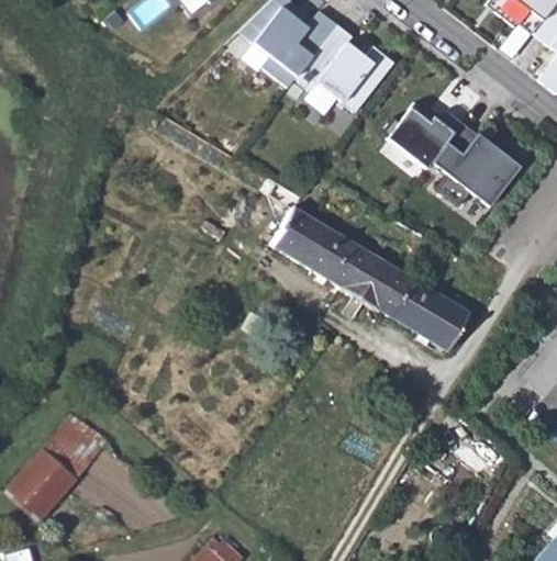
[(288,87),(294,78),(337,24),(320,11),(307,27),(294,18),(301,10),(291,0),(271,0),(238,32),(270,56),(262,67),(288,87)]
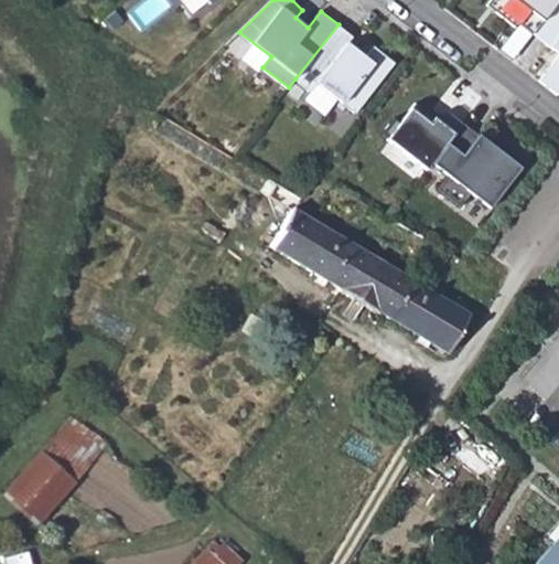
[(504,4),(498,0),(493,0),(488,6),(497,12),(504,4)]
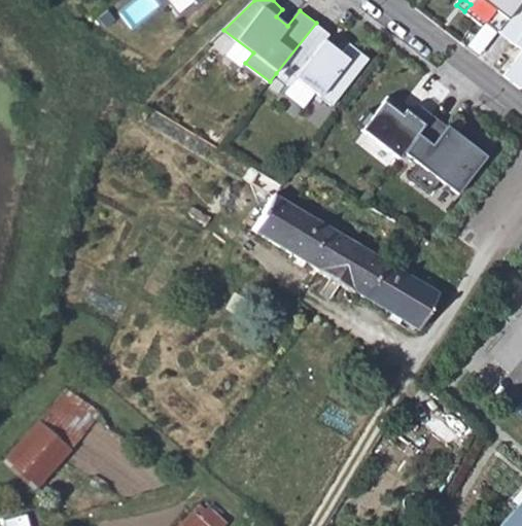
[(521,0),(465,0),(471,4),(464,11),(483,26),(486,22),(521,48),(521,54),(505,75),(521,89),(521,0)]
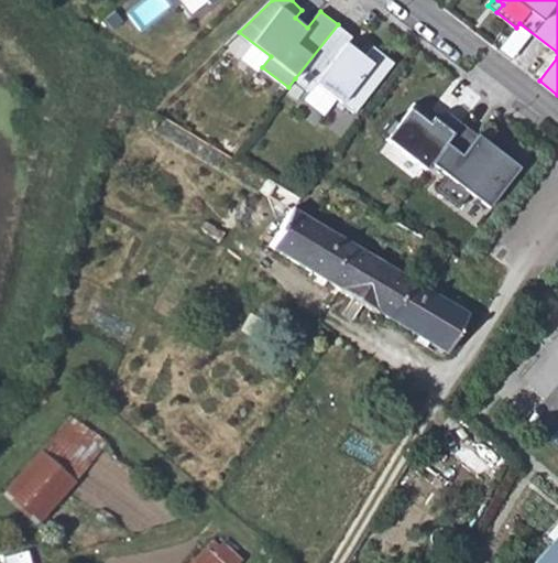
[(353,36),(338,24),(295,78),(310,90),(317,82),(357,112),(395,63),(374,46),(365,57),(348,43),(353,36)]
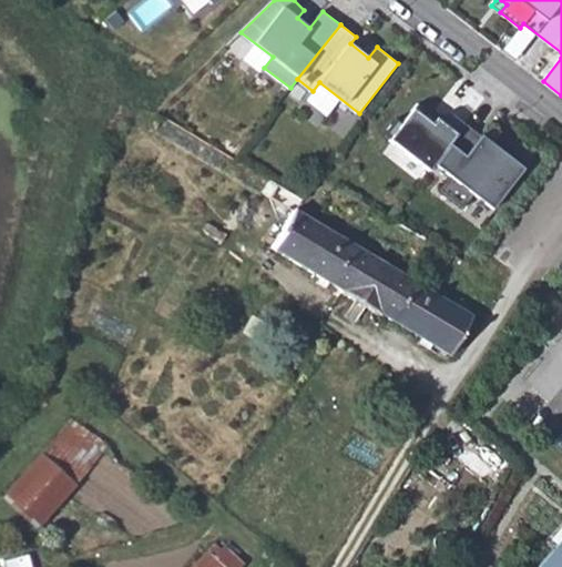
[(473,195),(491,210),(523,170),(498,149),(493,153),(479,141),(482,137),(467,124),(435,164),(450,176),(439,190),(462,209),(473,195)]
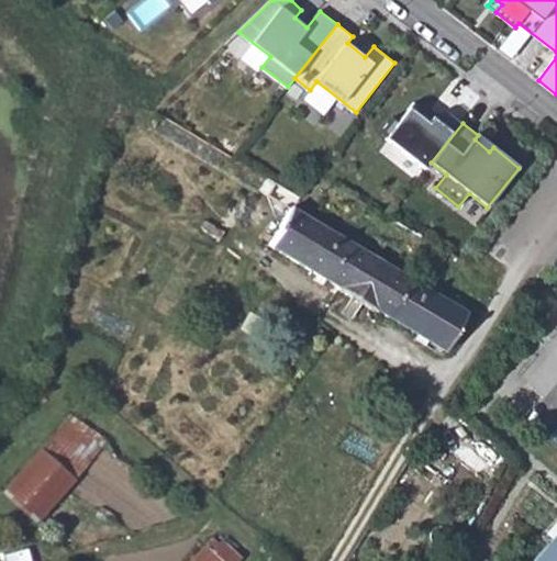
[(271,195),(283,202),(290,191),(279,183),(271,195)]
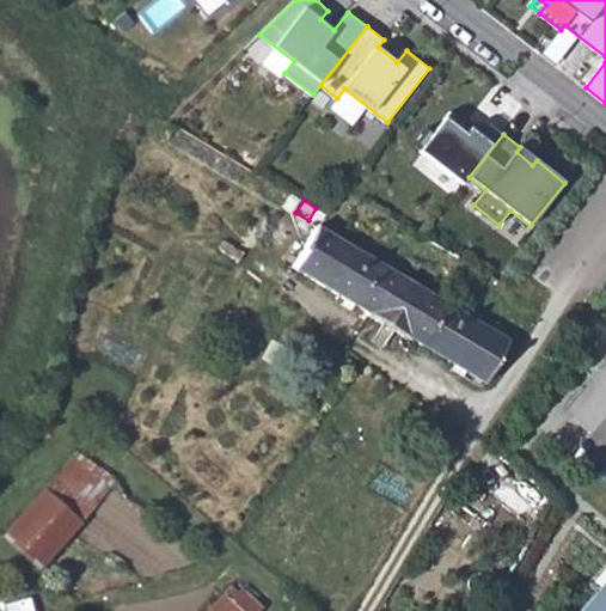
[(319,227),(328,214),(316,208),(308,220),(319,227)]
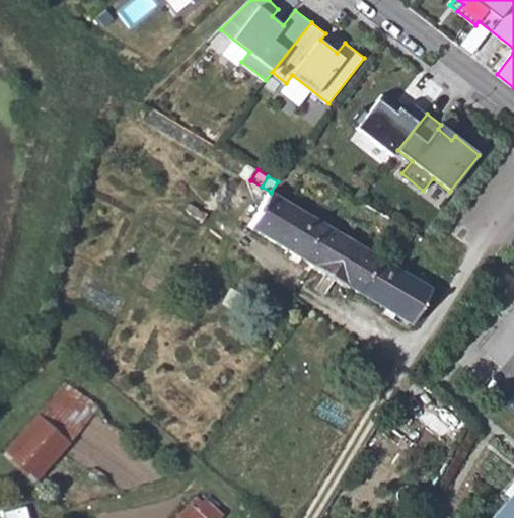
[(306,214),(271,193),(251,227),(303,256),(316,234),(299,224),(306,214)]
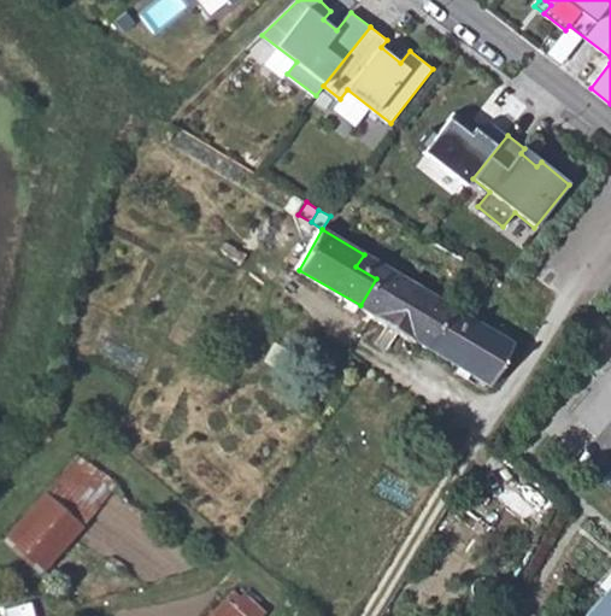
[(469,317),(364,254),(356,267),(376,279),(360,305),(430,347),(446,322),(462,329),(469,317)]
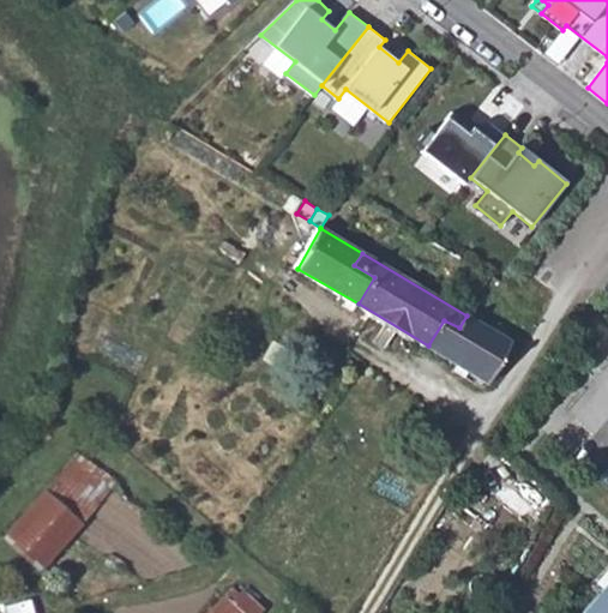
[(513,343),(467,316),(459,328),(444,320),(428,346),(489,382),(513,343)]
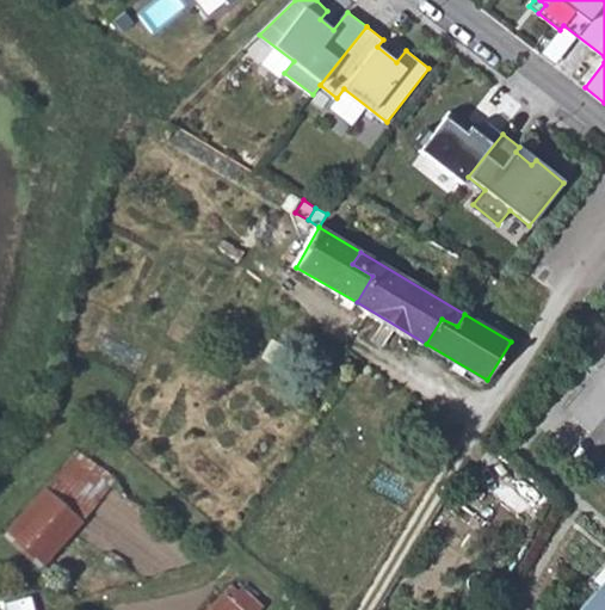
[(8,538),(44,570),(117,486),(81,455),(8,538)]
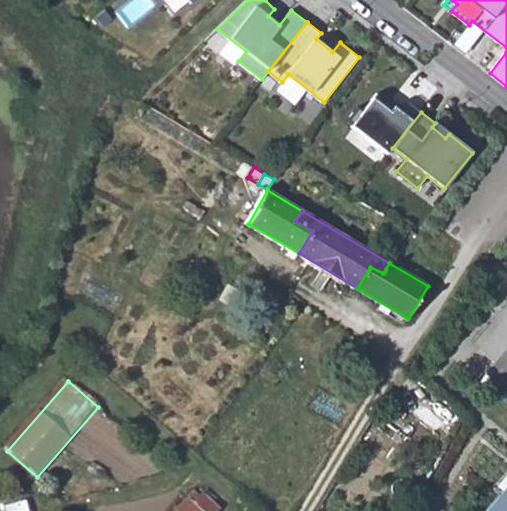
[(443,438),(451,431),(453,427),(438,410),(428,420),(443,438)]
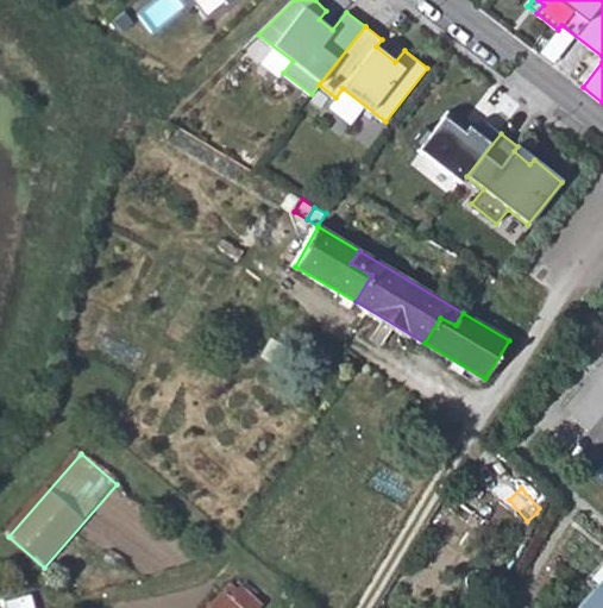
[(497,509),(517,528),(527,521),(509,500),(497,509)]
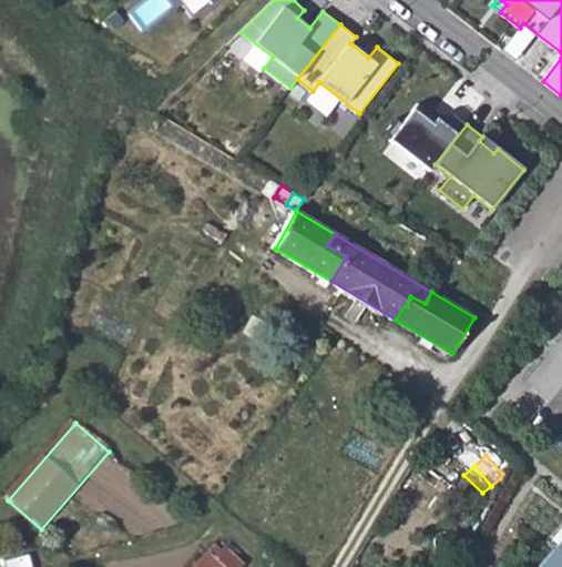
[(222,555),(214,547),(196,566),(244,566),(226,549),(222,555)]
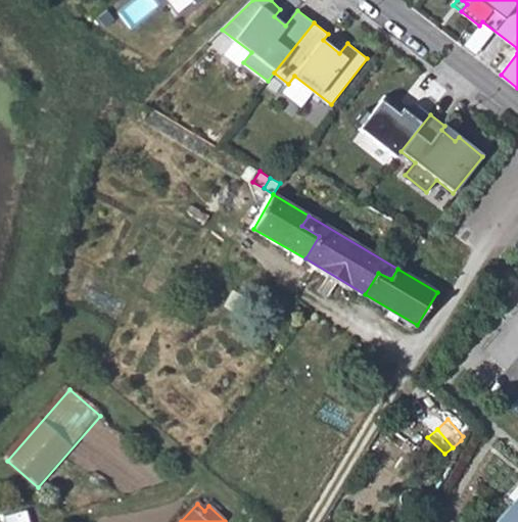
[(517,504),(501,521),(517,521),(517,504)]
